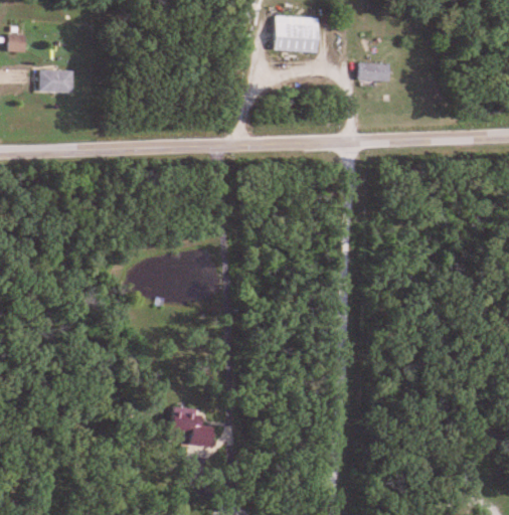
[(273,50),(316,52),(318,18),(275,15),(273,50)]
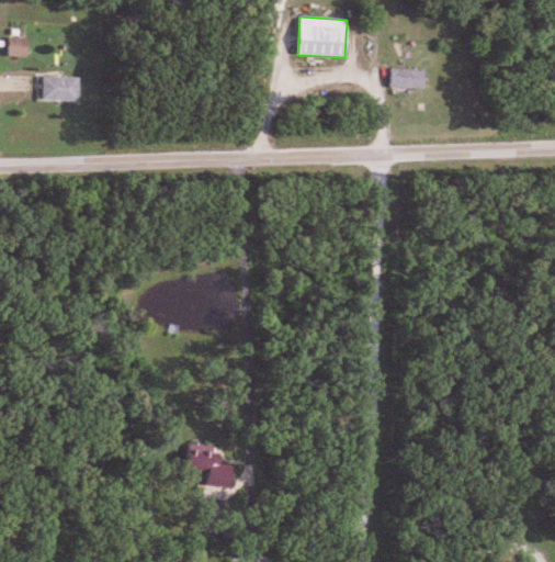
[(31,36),(9,36),(9,56),(31,56),(31,36)]
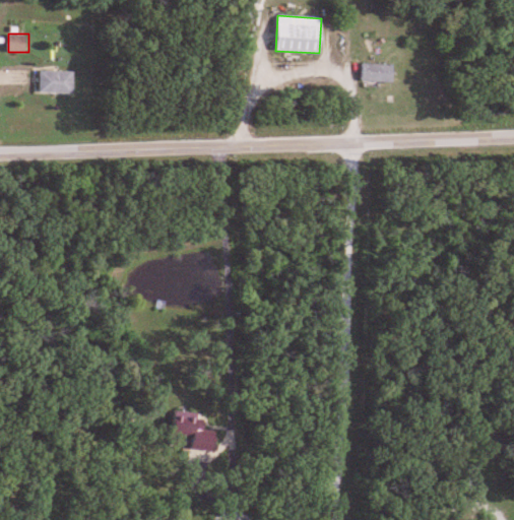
[(393,81),(393,63),(361,63),(361,81),(393,81)]
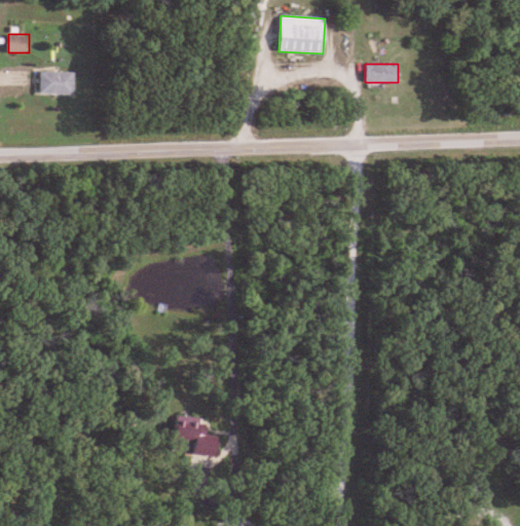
[(76,95),(76,72),(41,72),(41,95),(76,95)]
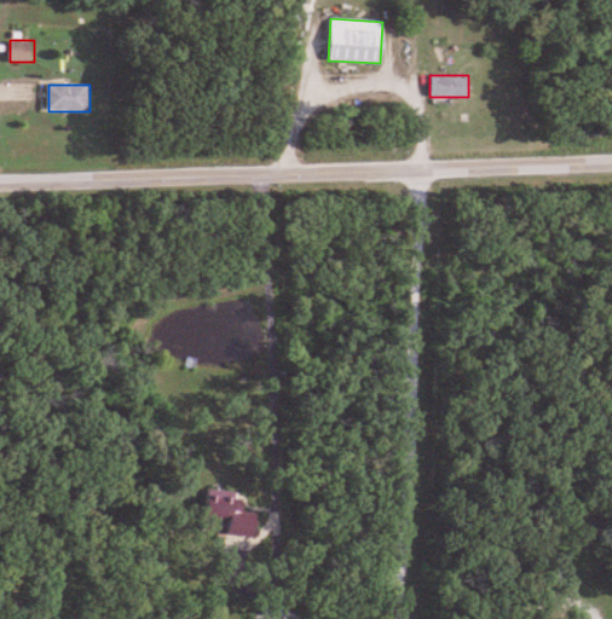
[(229,522),(229,533),(259,534),(260,512),(244,510),(246,493),(208,491),(207,521),(229,522)]
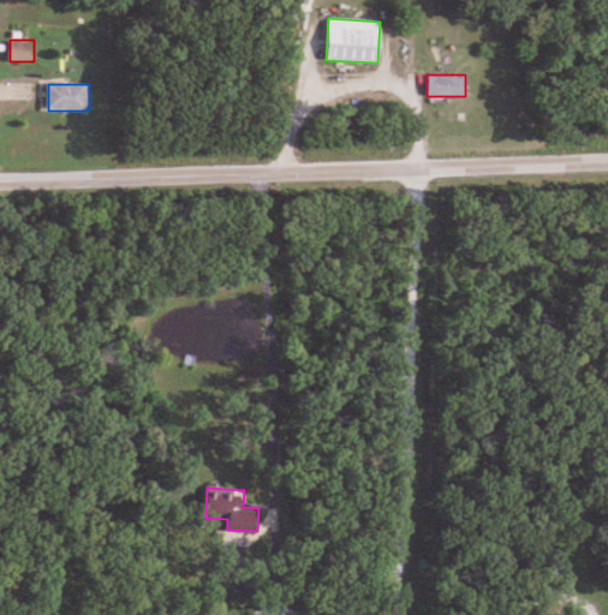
All buildings are outlined.
